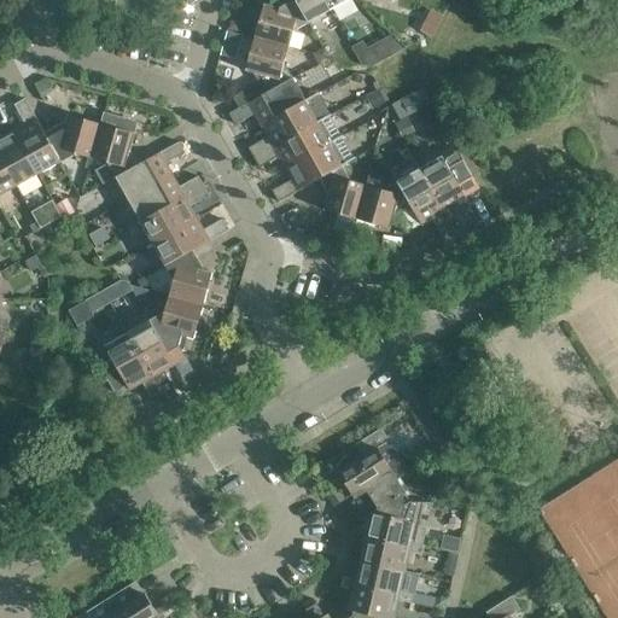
[(292,33),(309,23),(296,0),(295,1),(293,0),(273,0),(272,7),(263,5),(255,39),(287,48),(292,33)]
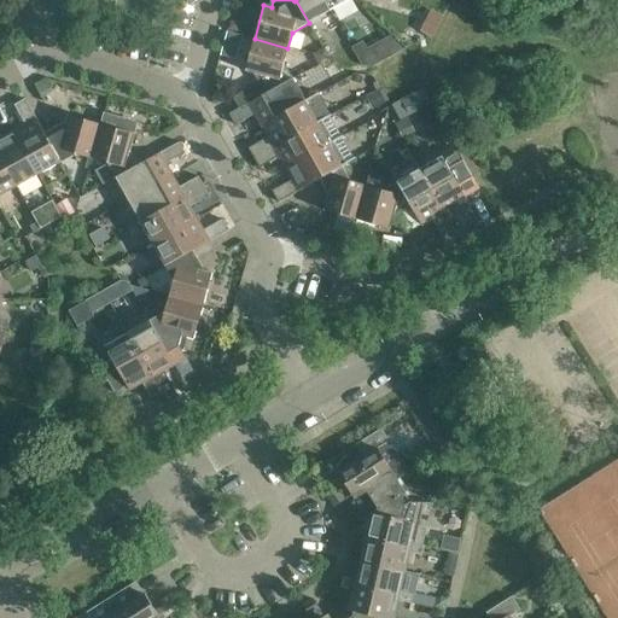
[(309,23),(330,12),(322,0),(293,0),(295,1),(296,0),(309,23)]
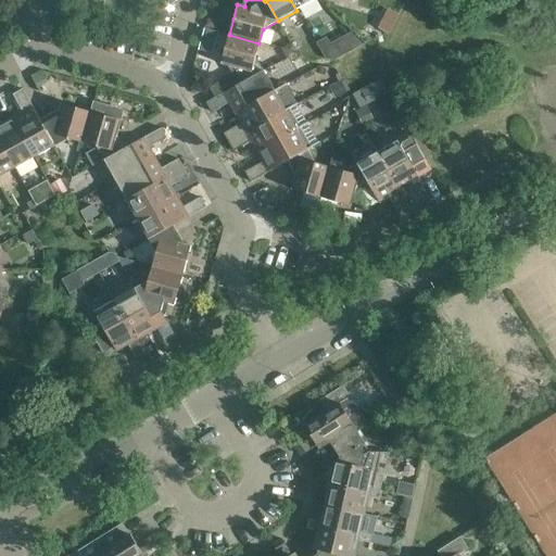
[(315,0),(290,0),(297,11),(315,0)]
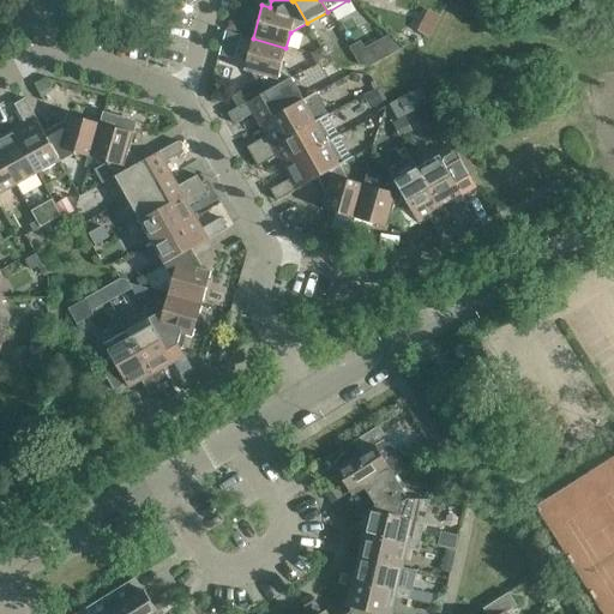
[(429,37),(440,18),(427,12),(417,31),(429,37)]
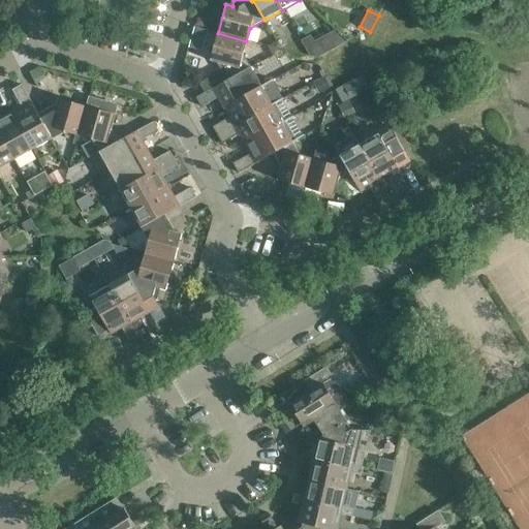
[(336,26),(305,41),(313,58),(345,42),(336,26)]
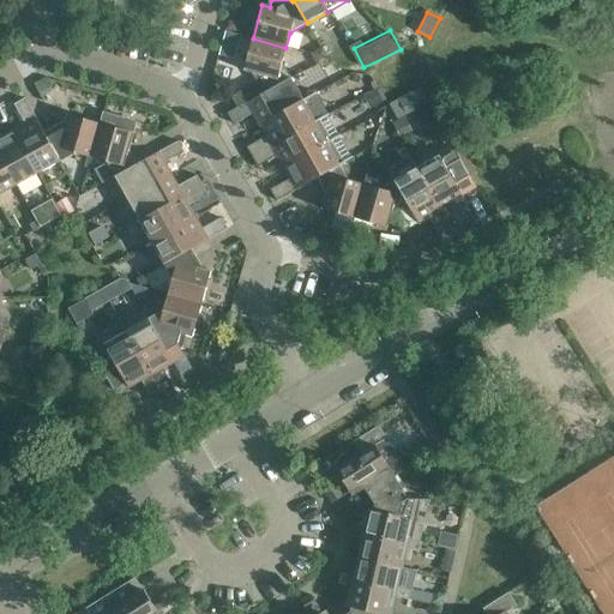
[(282,64),(286,48),(253,38),(244,72),(258,76),(262,80),(232,97),(238,108),(268,91),(269,92),(290,80),(282,64)]
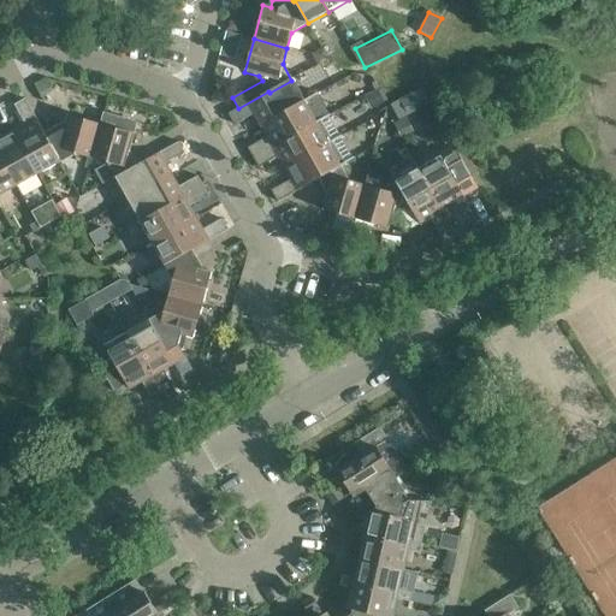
[(259,126),(304,101),(303,100),(303,101),(291,81),(270,93),(268,92),(238,108),(227,114),(234,125),(253,116),(259,126)]
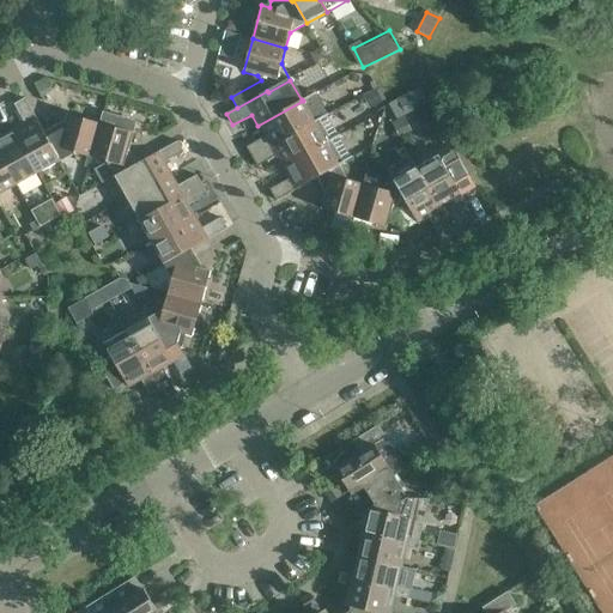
[(328,99),(338,95),(333,85),(323,90),(328,99)]
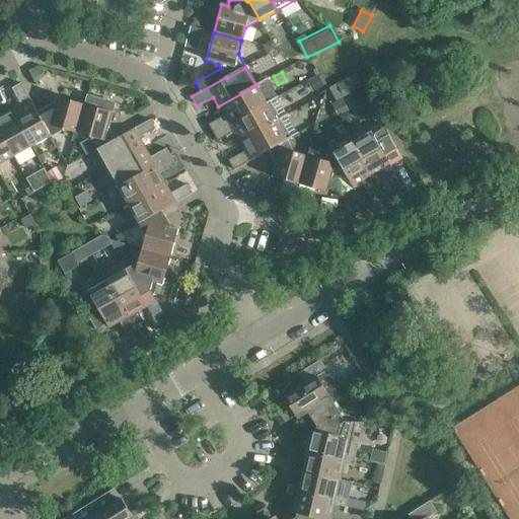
[(355,73),(329,86),(337,99),(361,86),(355,73)]
